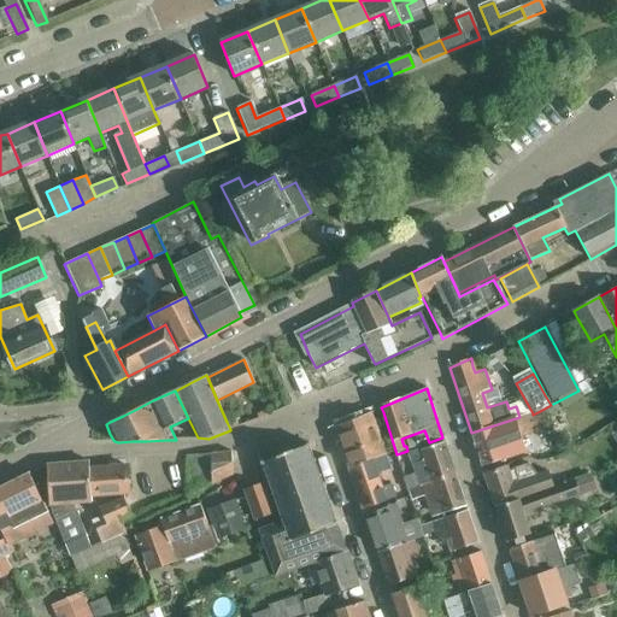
[(544,427),(540,411),(533,415),(533,413),(527,417),(526,416),(519,417),(471,433),(483,466),(526,453),(521,438),(532,434),(530,430),(544,427)]
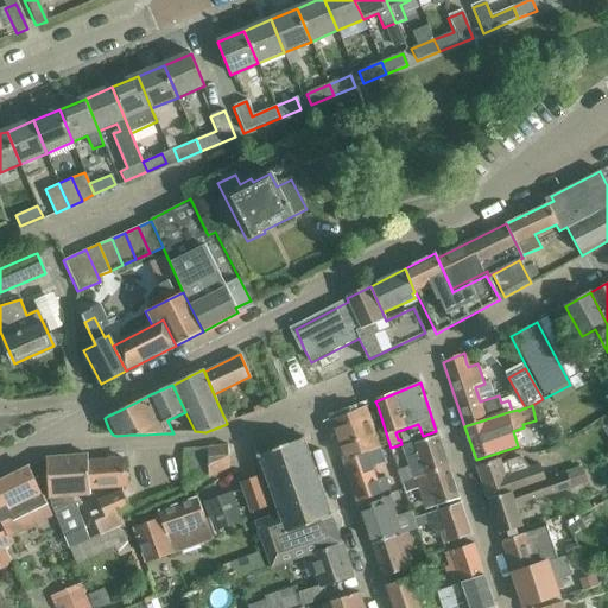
[(329,422),(343,461),(379,449),(366,413),(371,412),(369,407),(329,422)]
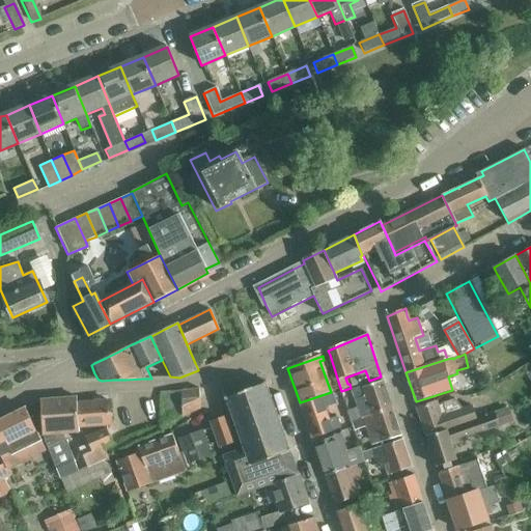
[(195,363),(198,369),(212,364),(208,358),(195,363)]
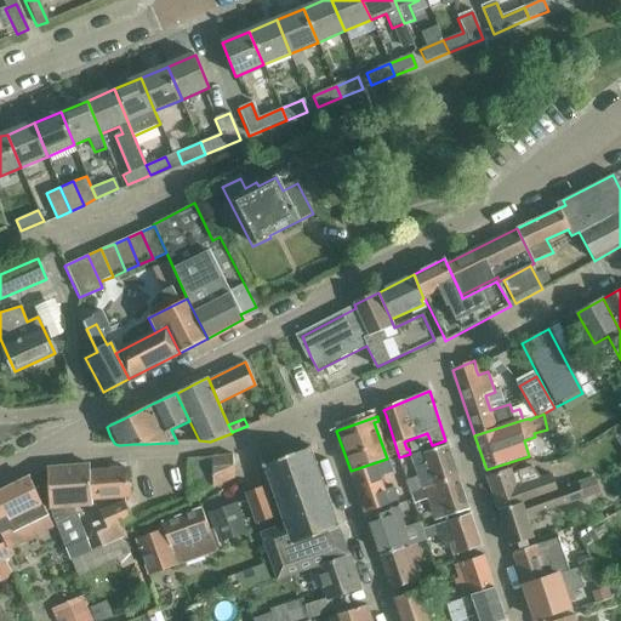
[(457,478),(446,446),(419,456),(412,459),(419,477),(406,480),(411,495),(417,493),(423,490),(457,478)]
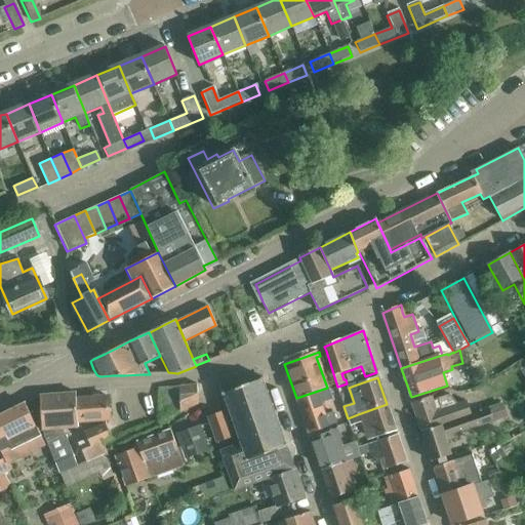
[(235,491),(268,479),(295,469),(287,446),(287,444),(286,444),(282,433),(283,433),(282,431),(281,431),(277,419),(278,419),(277,417),(273,407),(274,406),(273,404),(272,404),(268,394),(269,393),(268,391),(268,392),(264,380),(265,380),(264,378),(261,378),(261,379),(250,385),(249,384),(247,385),(247,386),(239,389),(239,388),(236,389),(237,390),(225,394),(225,393),(223,394),(223,396),(224,395),(228,406),(227,407),(228,409),(229,408),(233,419),(232,419),(233,422),(234,421),(238,433),(237,433),(238,435),(241,443),(220,451),(235,491)]
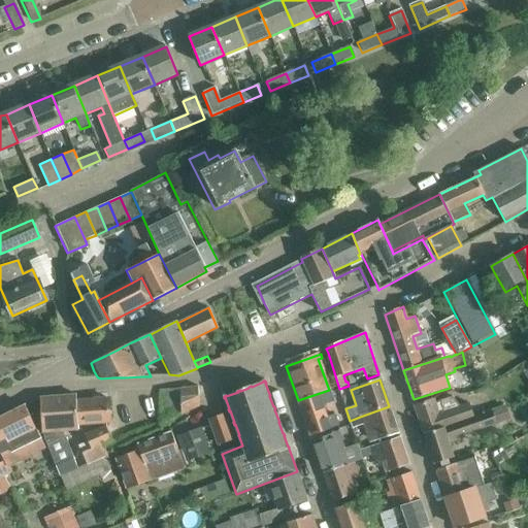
[(160,391),(162,422),(199,404),(198,387),(182,389),(160,391)]
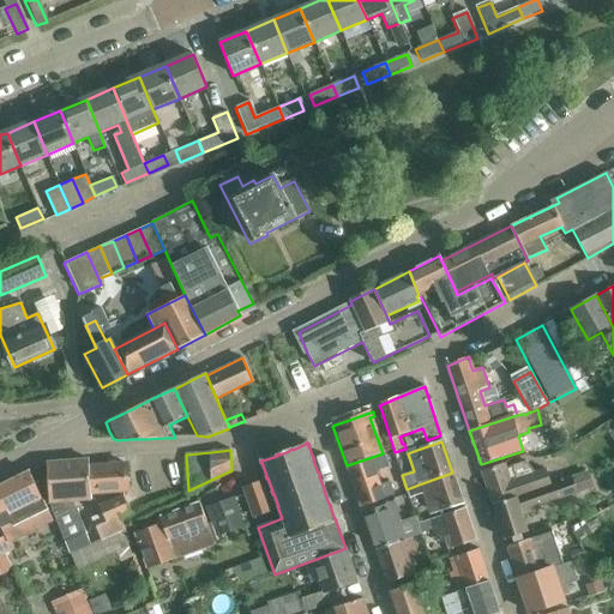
[(383,453),(347,465),(361,506),(391,495),(393,501),(398,499),(391,482),(380,487),(374,470),(386,465),(383,453)]
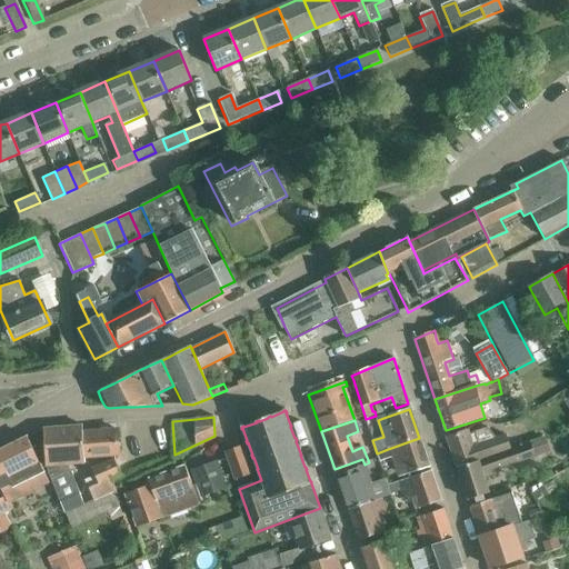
[(83,457),(118,455),(116,432),(83,435),(82,427),(43,429),(46,467),(65,515),(83,506),(73,478),(66,481),(63,476),(68,475),(65,466),(83,465),(83,457)]
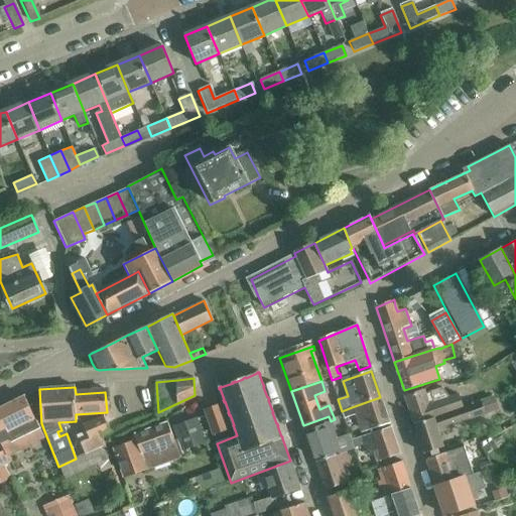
[(406,397),(415,424),(464,409),(459,395),(449,398),(444,389),(430,393),(430,395),(425,396),(424,391),(406,397)]
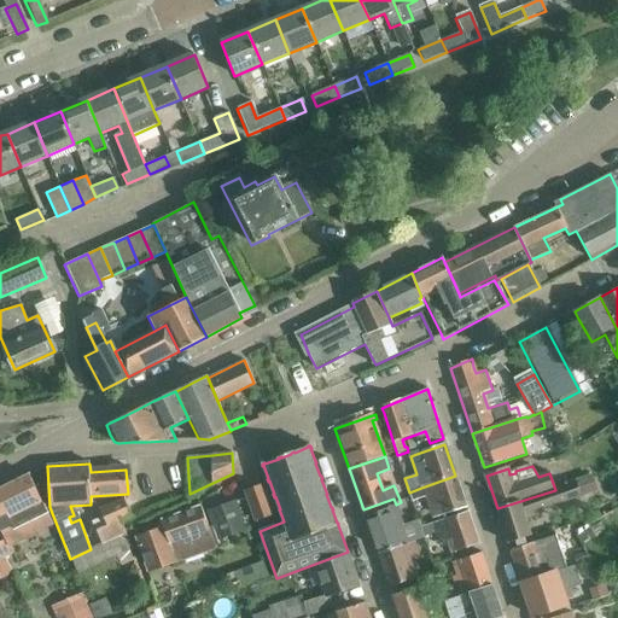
[(466,507),(455,476),(421,488),(415,490),(409,493),(413,501),(424,497),(425,500),(429,508),(435,507),(438,517),(466,507)]
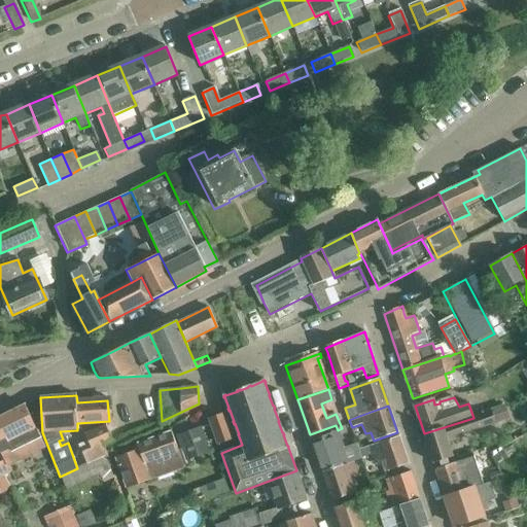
[(0,418),(0,451),(4,460),(7,465),(44,446),(25,407),(0,418)]
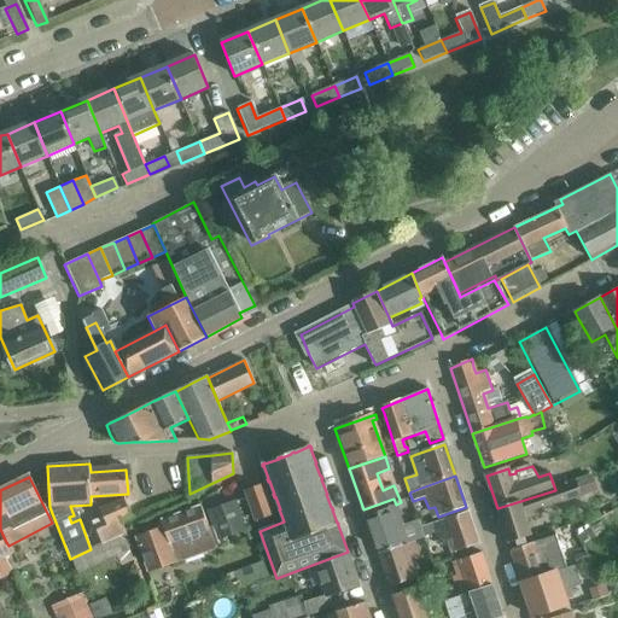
[(555,490),(497,508),(508,541),(531,534),(524,514),(581,495),(576,483),(555,490)]
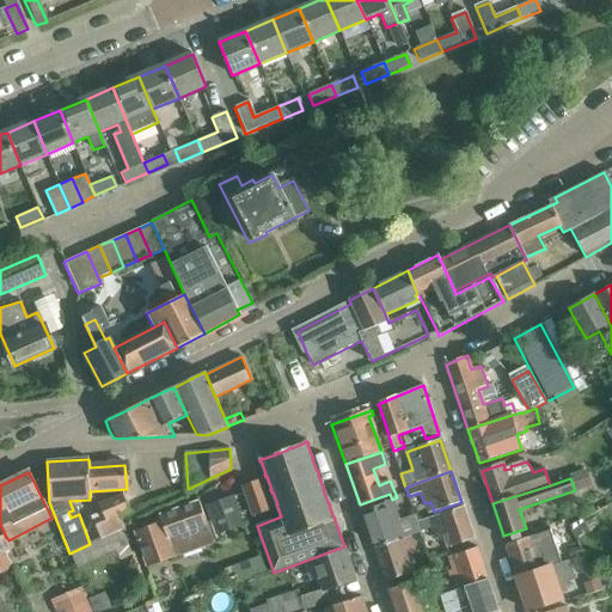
[(243,487),(254,516),(271,509),(261,479),(243,487)]
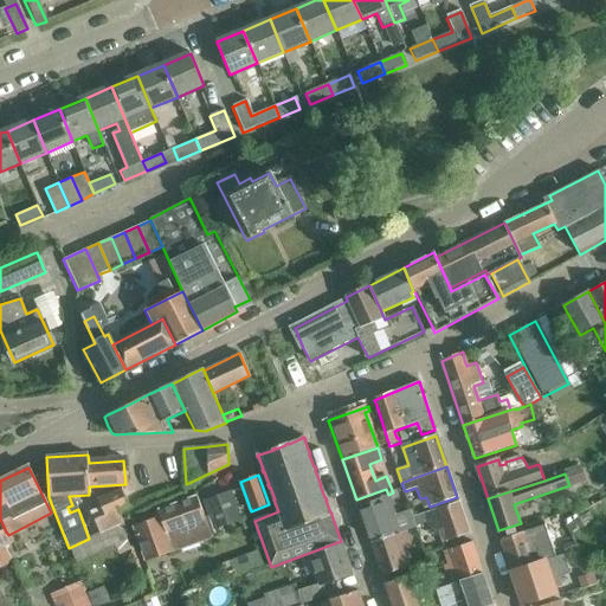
[(91,510),(101,533),(124,523),(118,510),(129,505),(122,490),(100,501),(102,505),(91,510)]
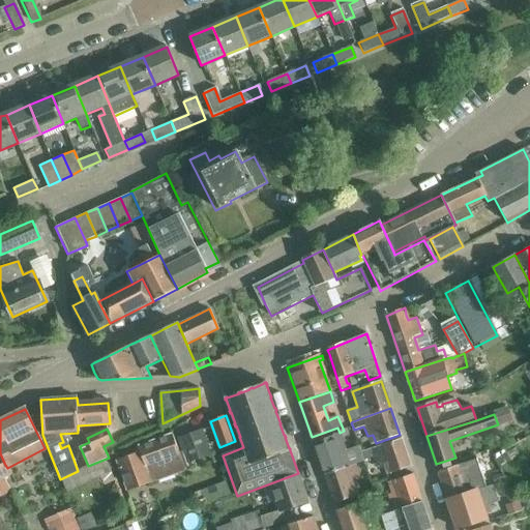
[(178,440),(186,464),(210,455),(202,431),(178,440)]
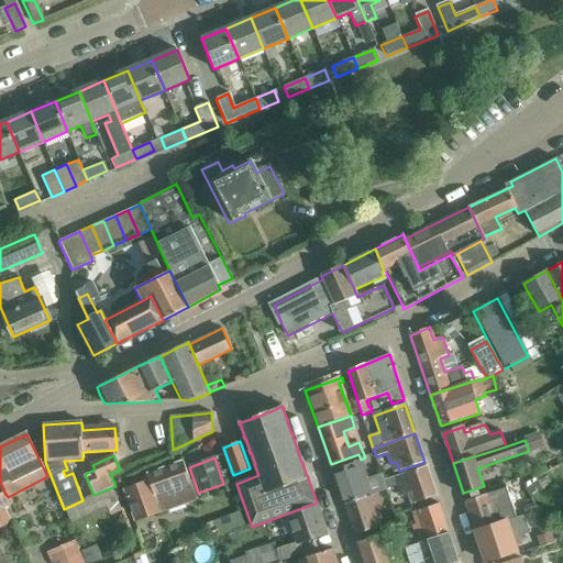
[(145,474),(147,479),(122,488),(134,521),(196,500),(183,462),(145,474)]
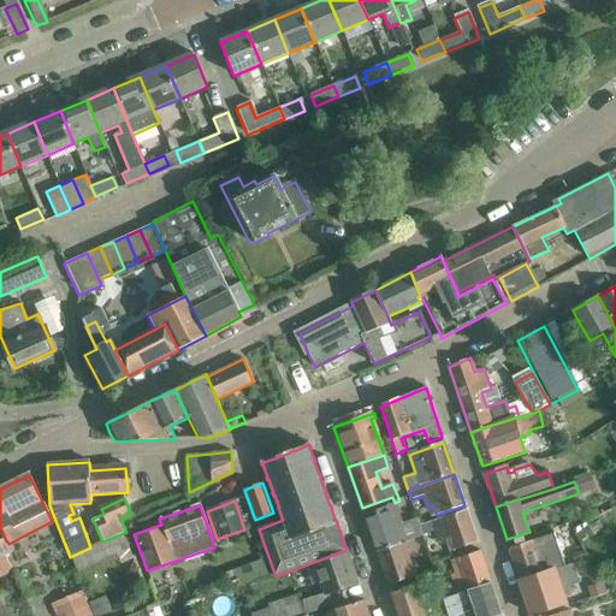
[(365,515),(378,551),(400,544),(414,539),(422,537),(418,521),(401,526),(395,505),(365,515)]
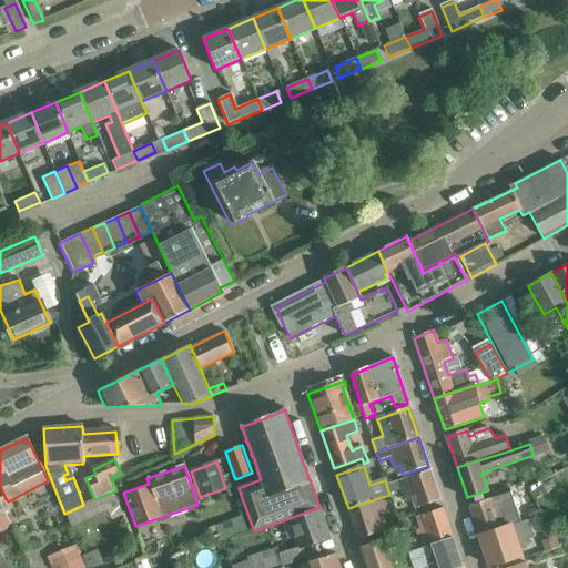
[(387,484),(391,494),(401,490),(403,498),(411,496),(414,507),(439,499),(429,470),(397,482),(387,484)]
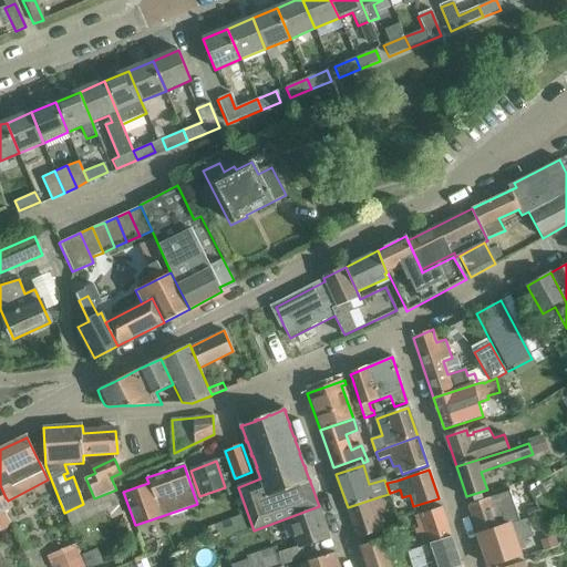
[(490,498),(470,505),(480,536),(521,522),(511,492),(490,498)]
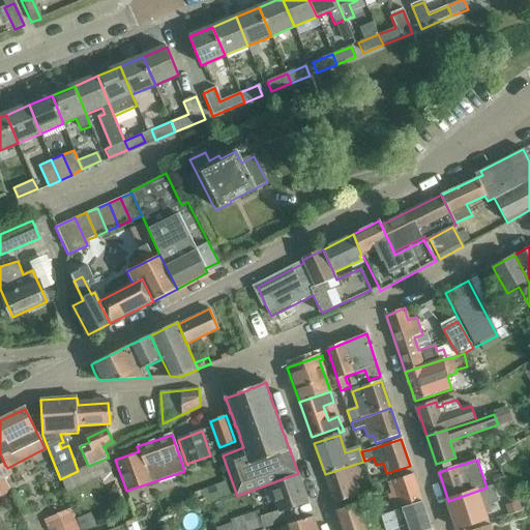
[(7,468),(4,463),(0,465),(0,498),(11,493),(3,476),(9,472),(7,468)]
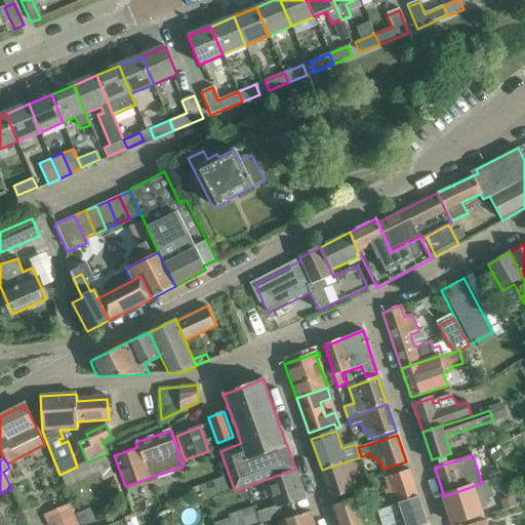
[(340,463),(322,470),(331,498),(355,490),(353,485),(356,485),(353,476),(357,474),(353,459),(340,463)]
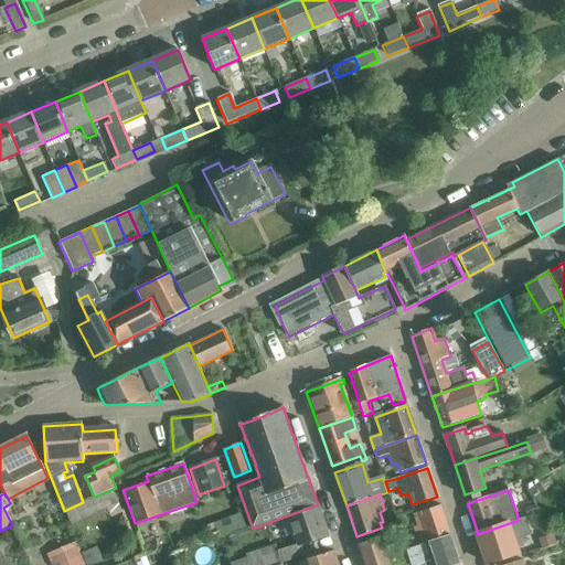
[(318,504),(288,515),(298,545),(329,534),(318,505),(318,504)]
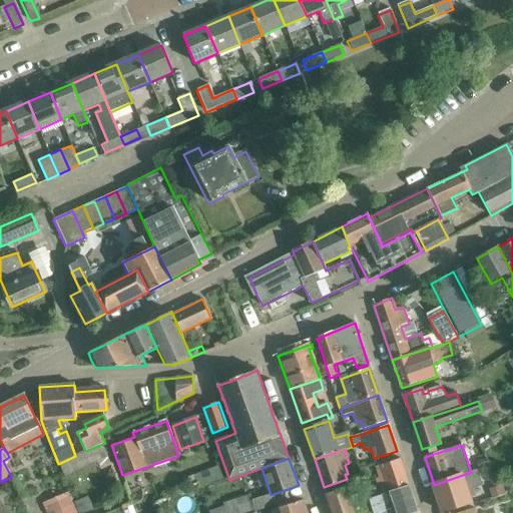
[(375,481),(380,495),(407,486),(399,461),(376,469),(377,472),(376,473),(378,480),(375,481)]
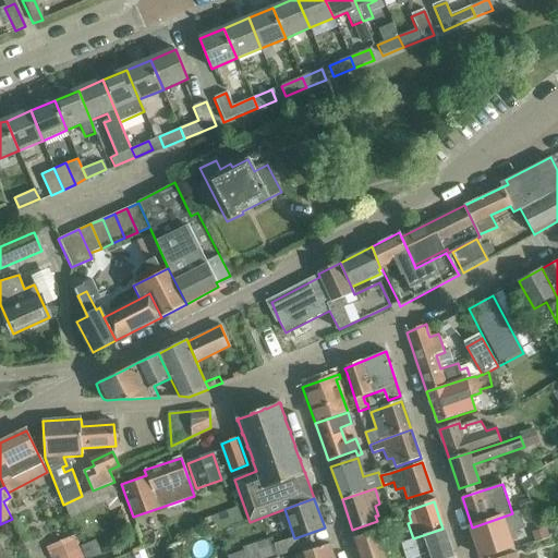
[(518,540),(514,532),(524,529),(519,511),(512,513),(472,528),(482,556),(507,548),(506,543),(518,540)]
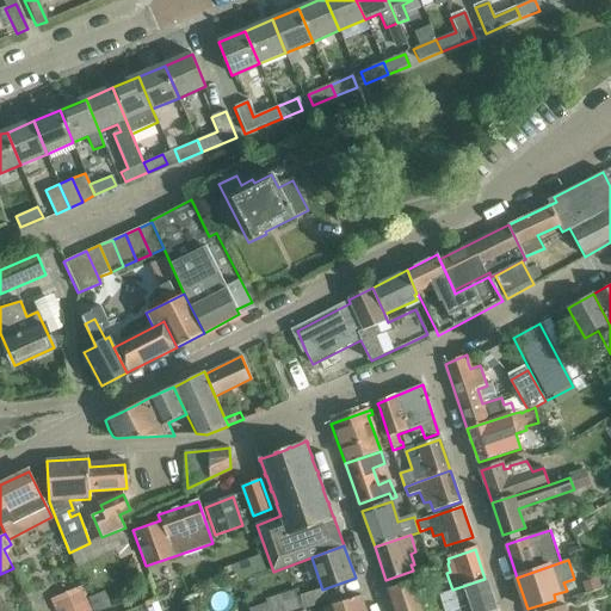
[(446,610),(461,610),(461,608),(469,605),(470,610),(491,610),(495,610),(485,579),(452,590),(440,593),(445,606),(446,610)]
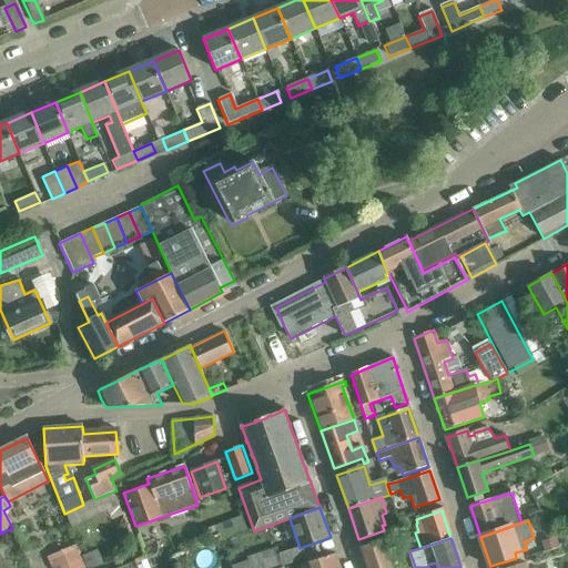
[(362,547),(368,567),(399,567),(414,564),(409,551),(408,553),(407,548),(398,551),(397,547),(386,550),(383,539),(362,547)]
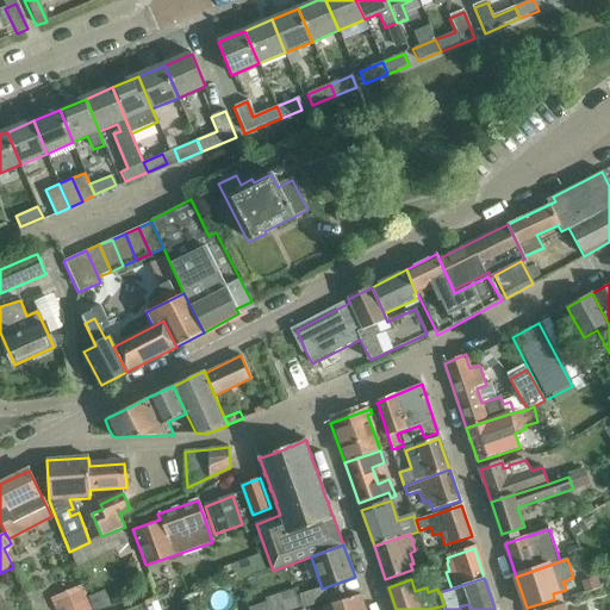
[(266,599),(269,609),(299,609),(304,609),(298,589),(266,599)]
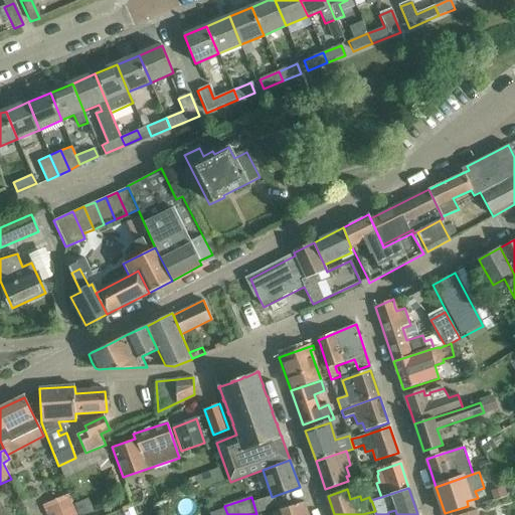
[(78,514),(72,498),(44,510),(46,514),(78,514)]
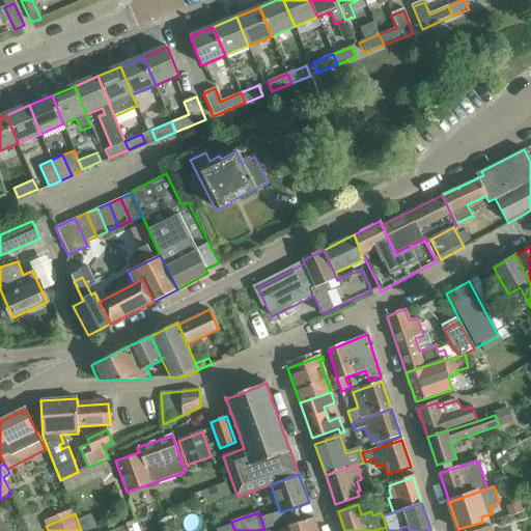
[(120,525),(122,530),(138,530),(143,529),(139,518),(120,525)]
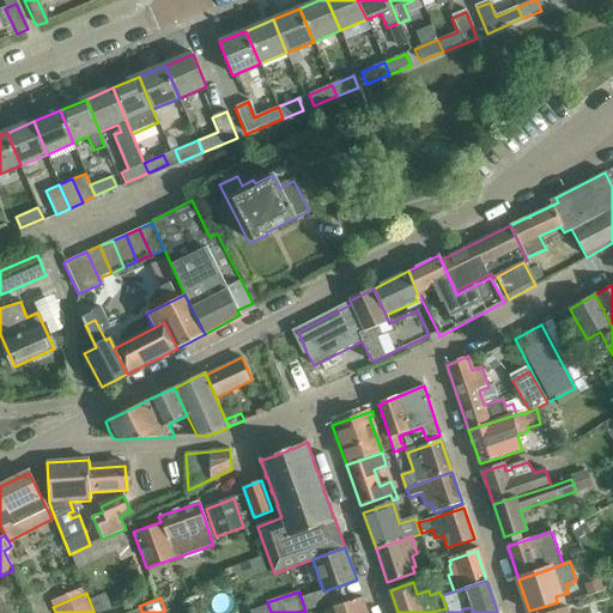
[(327,612),(365,612),(362,600),(327,612)]
